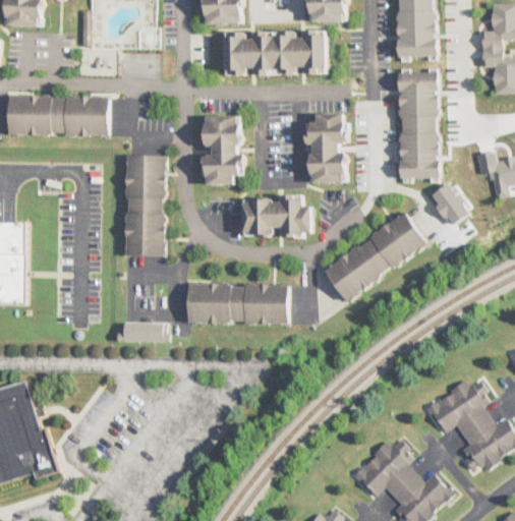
[(224,75),(326,73),(325,32),(296,33),(296,32),(244,33),(244,32),(223,33),(224,75)]
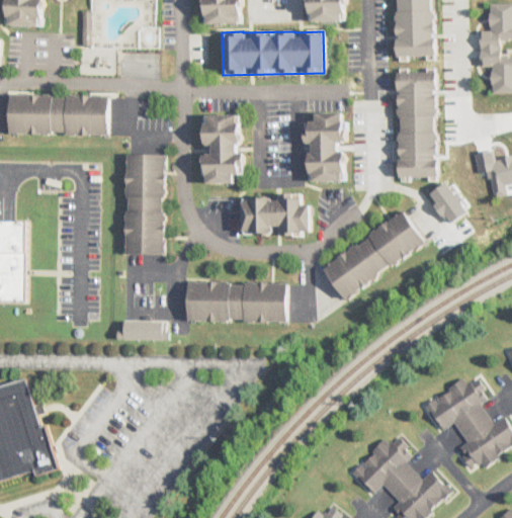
[(432,73),(395,73),(395,89),(432,89),(432,73)]
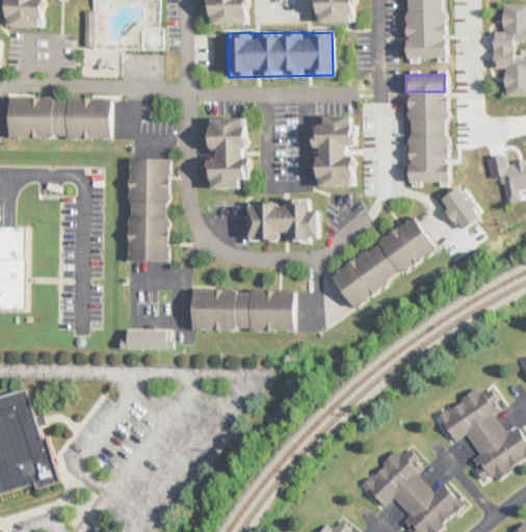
[(7,98),(7,138),(110,139),(111,99),(7,98)]
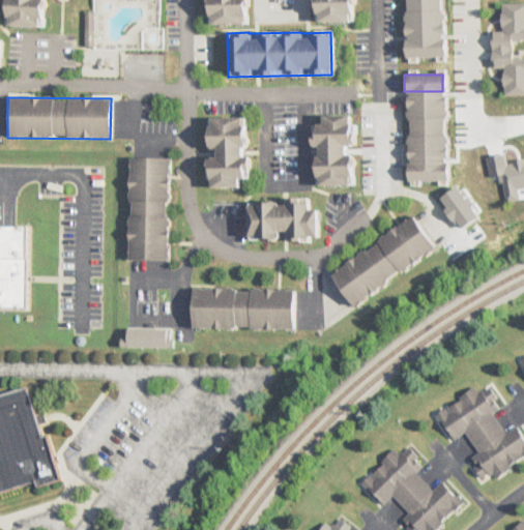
[(352,146),(351,115),(321,115),(321,124),(313,124),(314,186),(351,185),(350,147),(352,146)]
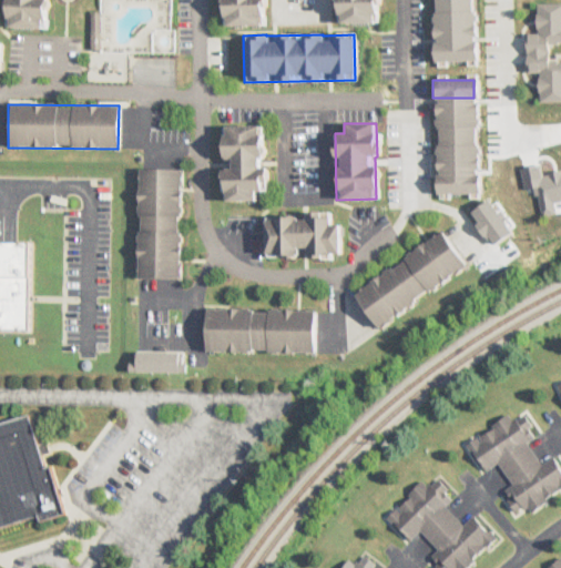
[(262,127),(222,127),(222,202),(255,202),(255,192),(265,192),(265,166),(261,166),(262,127)]
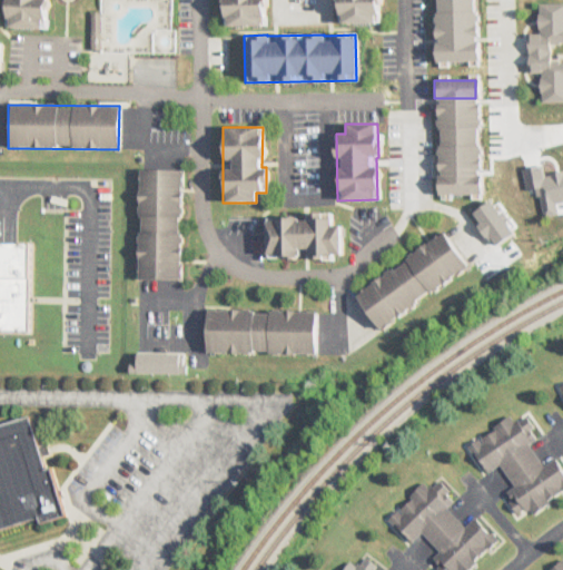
[(136,281),(179,281),(179,170),(137,170),(136,281)]
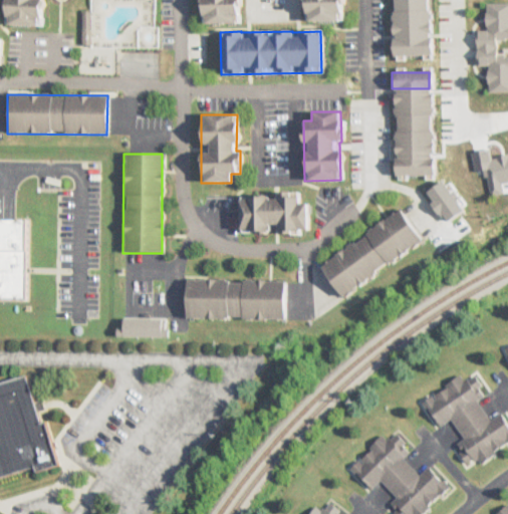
[(307,204),(298,204),(297,193),(275,193),(276,197),(239,197),(239,233),(307,233),(307,204)]
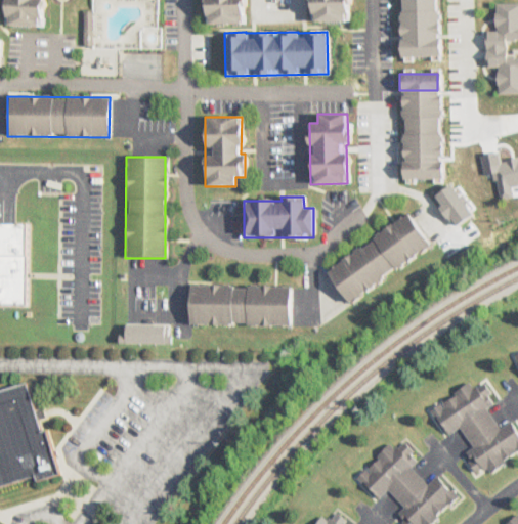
[(345,301),(429,248),(407,215),(325,268),(345,301)]
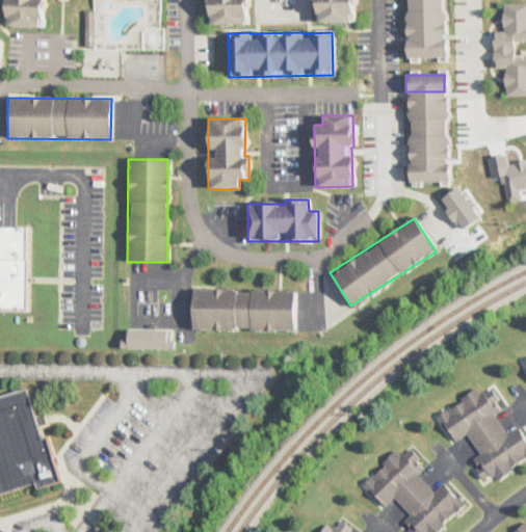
[(0,309),(21,310),(22,309),(22,277),(23,223),(9,223),(0,222),(0,309)]
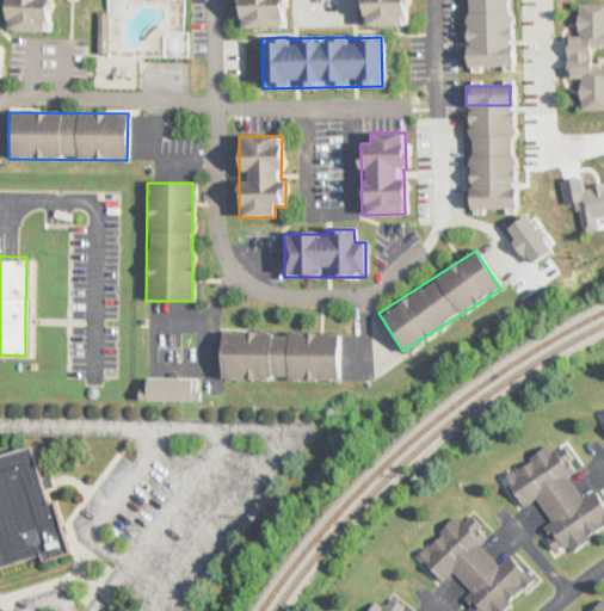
[(337,381),(337,334),(220,332),(219,378),(337,381)]
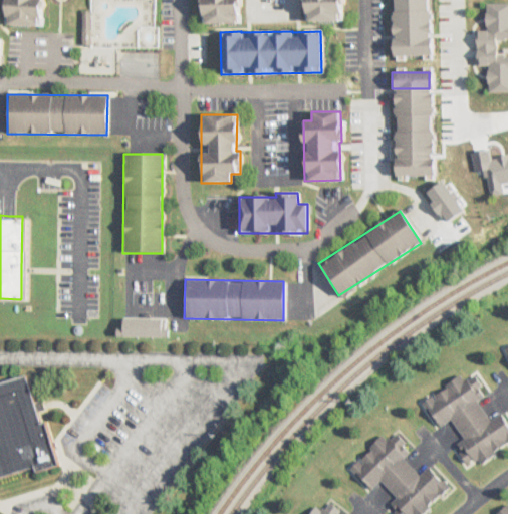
[(507,442),(507,428),(497,413),(486,421),(473,401),(482,395),(470,375),(461,381),(458,375),(419,402),(435,427),(447,419),(461,440),(449,448),(462,467),(474,459),(477,464),(507,442)]
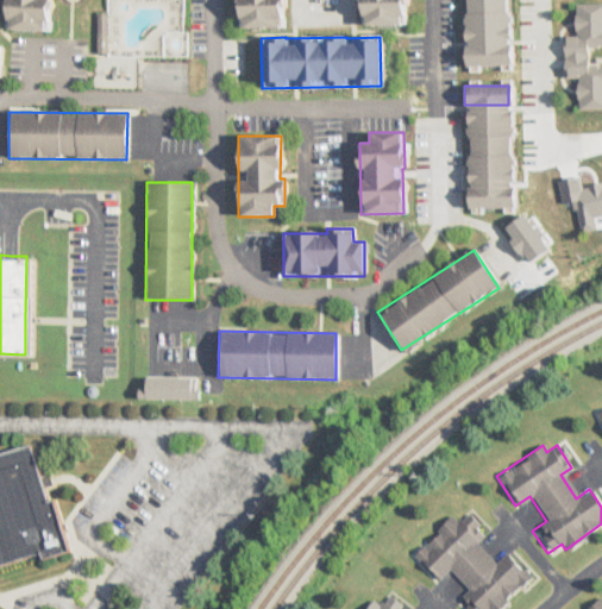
[(0,566),(64,551),(52,500),(44,502),(30,447),(0,454),(0,566)]
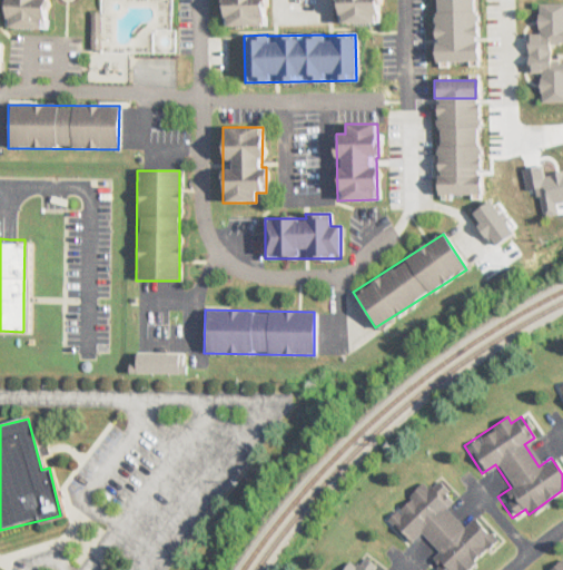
[(465,569),(494,541),(471,518),(461,528),(442,509),(447,503),(440,494),(443,491),(435,482),(427,490),(421,482),(384,520),(406,543),(417,532),(437,553),(425,564),(430,569),(465,569)]
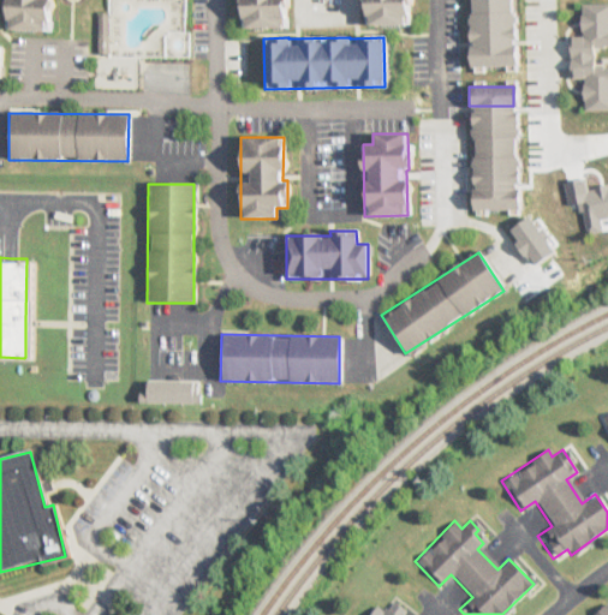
[(364,614),(407,614),(388,602),(382,610),(373,604),(364,614)]
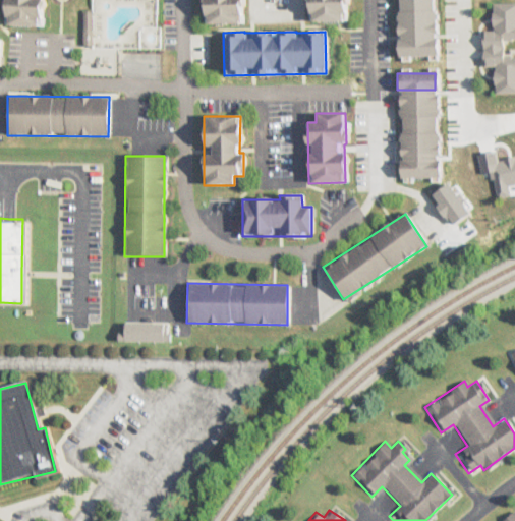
[(501,520),(514,520),(514,511),(501,520)]
